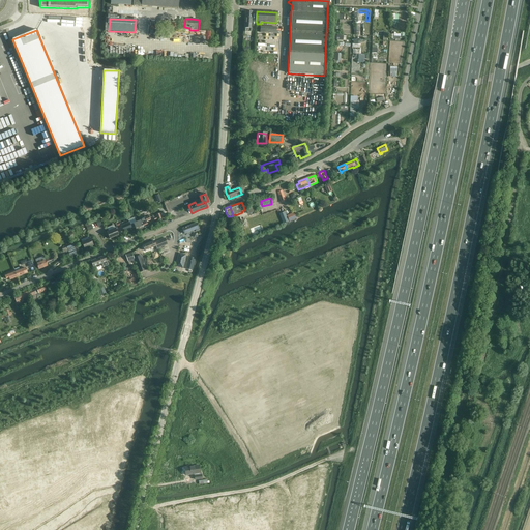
[(285,212),(280,214),(284,225),(288,223),(285,212)]
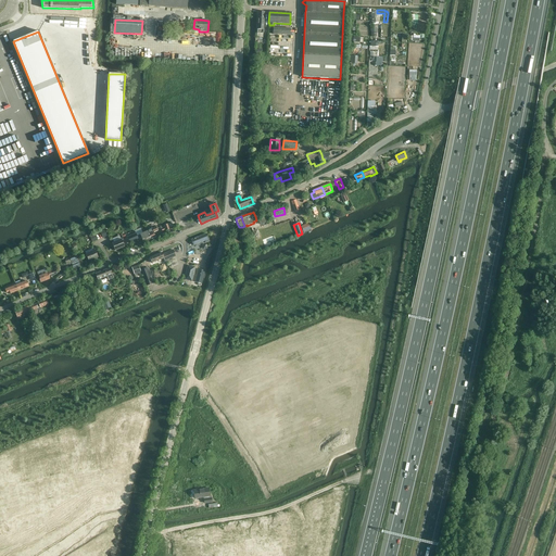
[(312,229),(310,223),(301,226),(303,232),(312,229)]
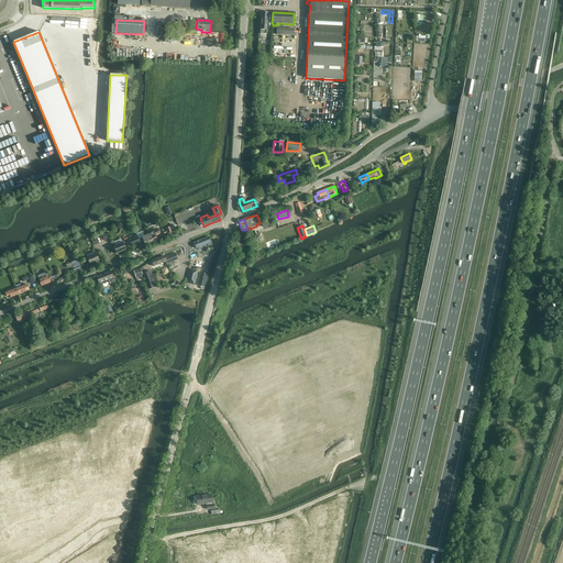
[(157,231),(148,234),(153,243),(158,241),(156,235),(159,234),(157,231)]
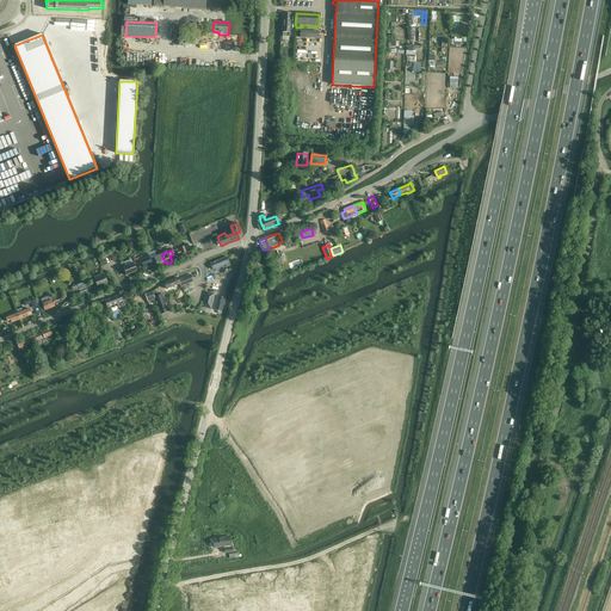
[(161,266),(166,264),(161,254),(154,258),(155,260),(156,263),(159,261),(161,266)]
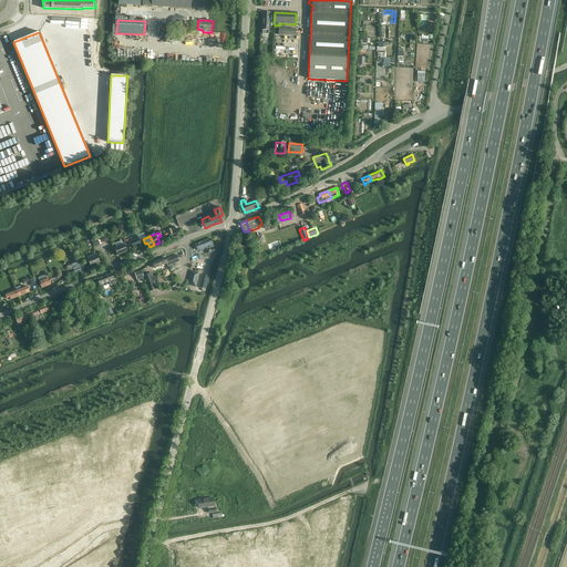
[(213,244),(210,238),(195,245),(197,250),(209,245),(210,247),(213,246),(213,244)]
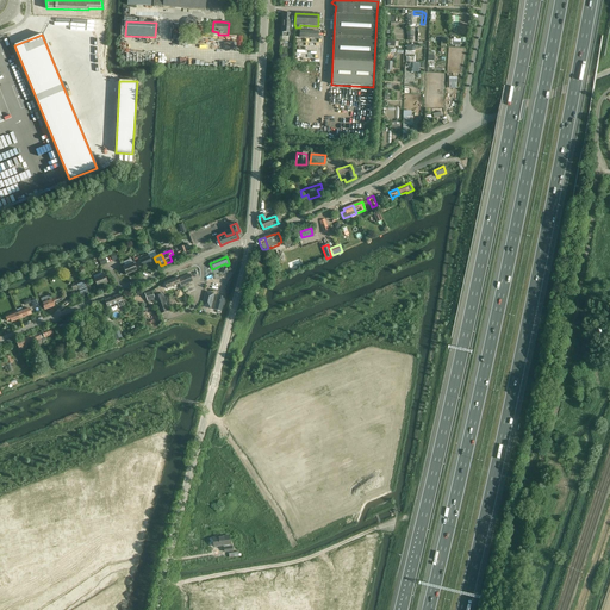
[(255,256),(253,267),(259,268),(265,269),(266,265),(261,265),(262,259),(255,256)]
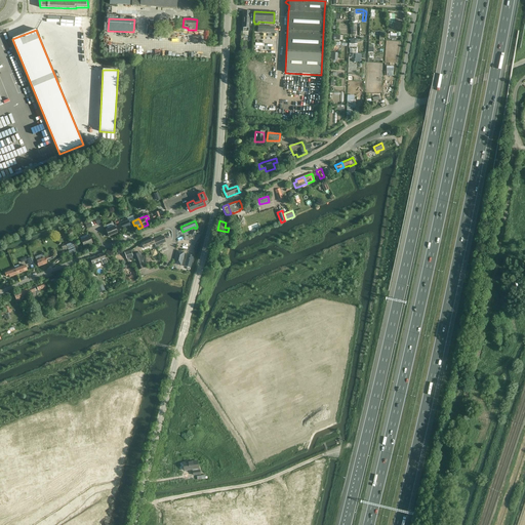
[(115,226),(106,230),(109,237),(118,233),(115,226)]
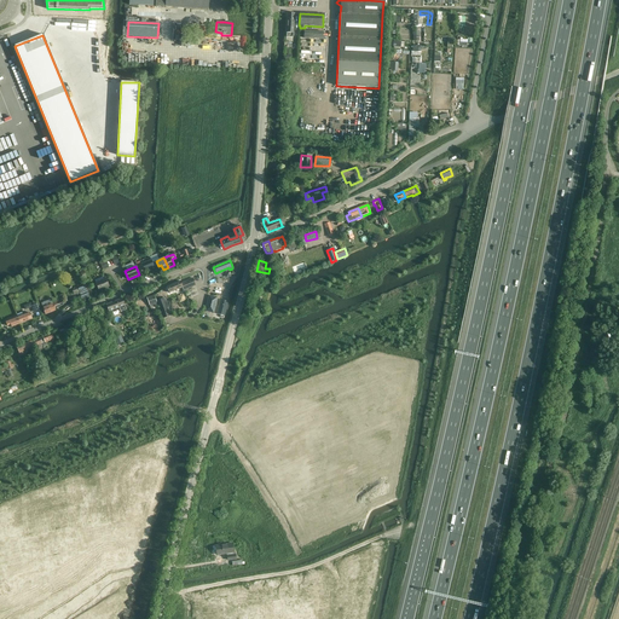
[(105,278),(96,283),(98,291),(109,287),(105,278)]
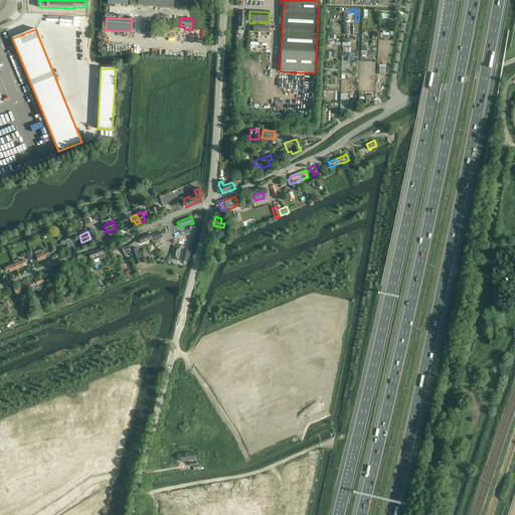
[(150,233),(138,238),(141,244),(151,239),(152,241),(163,237),(160,231),(150,235),(150,233)]
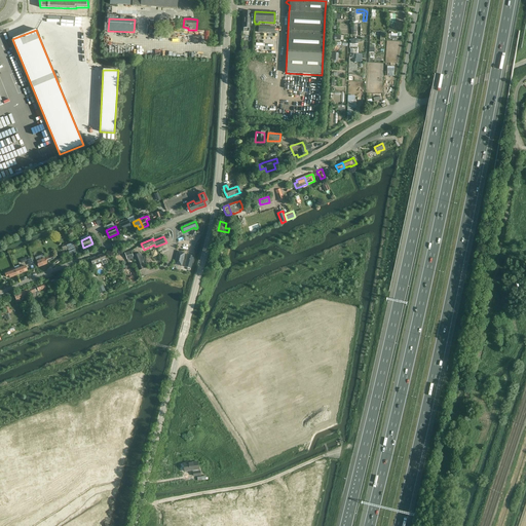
[(72,243),(66,246),(69,252),(68,252),(70,256),(76,253),(72,243)]
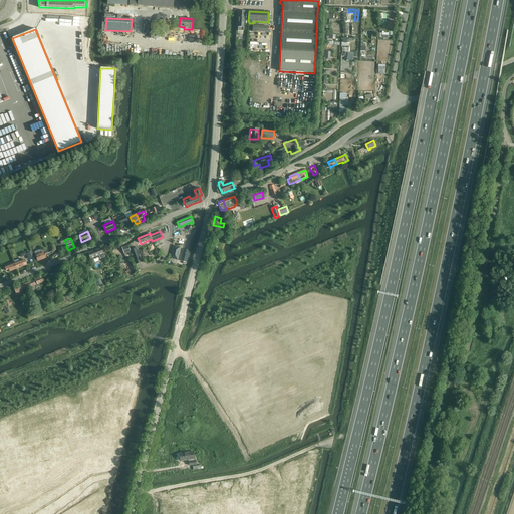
[(121,247),(124,256),(132,254),(127,245),(121,247)]
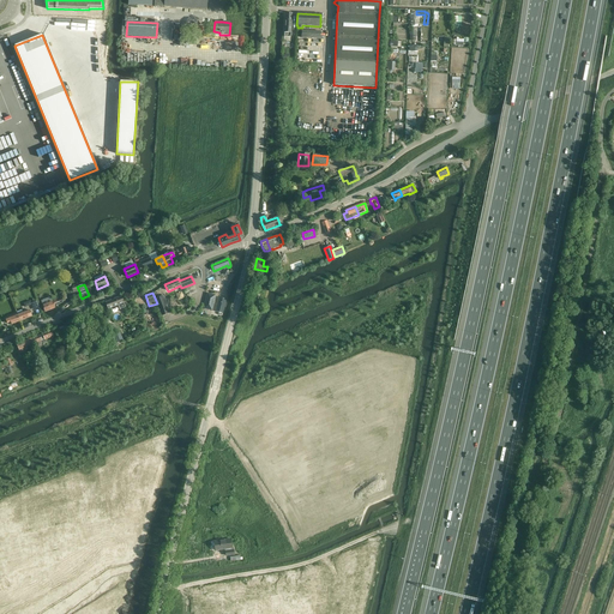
[(206,293),(203,308),(212,311),(216,295),(206,293)]
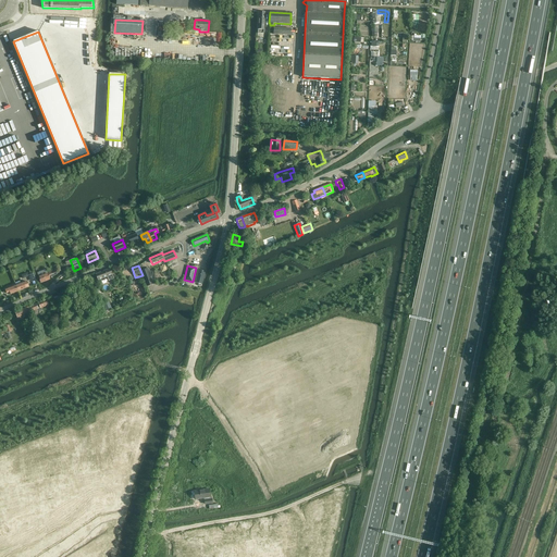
[(39,277),(41,283),(50,280),(49,277),(52,275),(57,274),(56,271),(48,274),(46,269),(37,273),(39,277)]
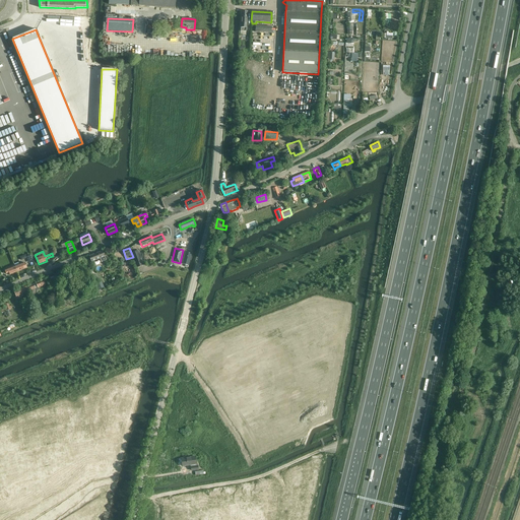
[(89,256),(91,262),(100,259),(102,262),(107,260),(103,251),(89,256)]
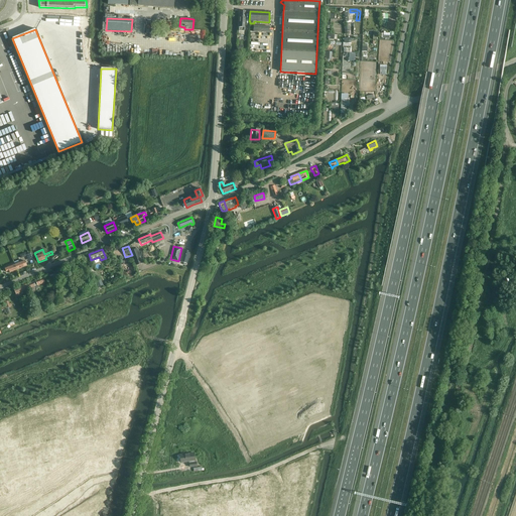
[(134,250),(131,252),(136,266),(139,264),(142,263),(137,249),(134,250)]
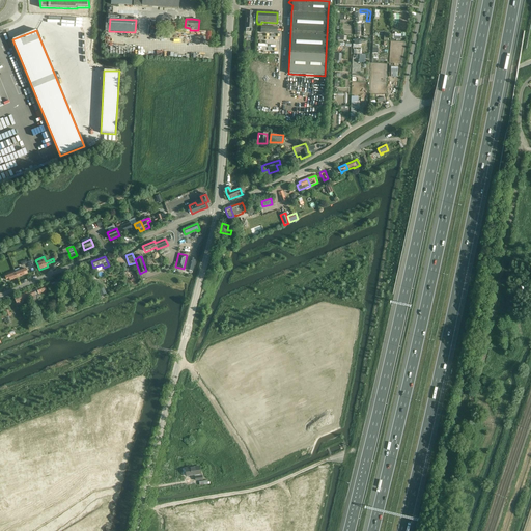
[(193,271),(195,259),(189,257),(187,270),(193,271)]
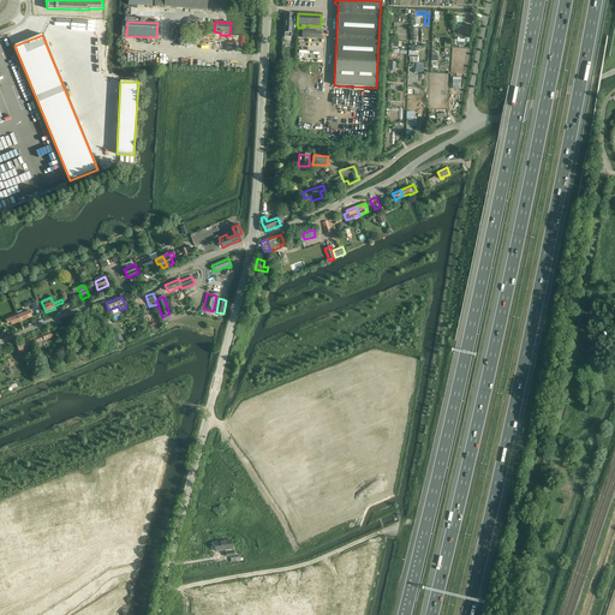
[(22,310),(17,312),(18,316),(21,322),(29,318),(33,317),(31,315),(30,311),(23,314),(22,310)]
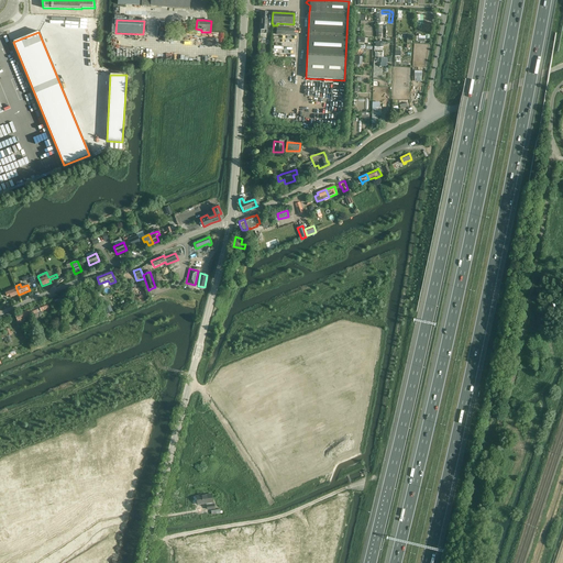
[(8,290),(4,291),(6,294),(7,297),(10,296),(11,298),(19,295),(17,289),(15,289),(15,287),(12,288),(8,290)]
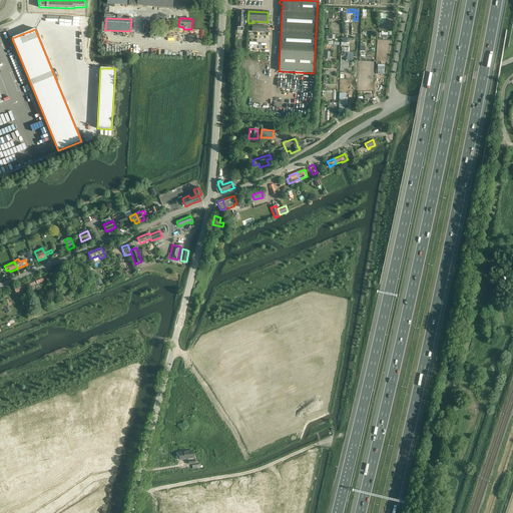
[(125,262),(122,263),(124,268),(126,267),(128,272),(132,270),(131,266),(127,267),(125,262)]
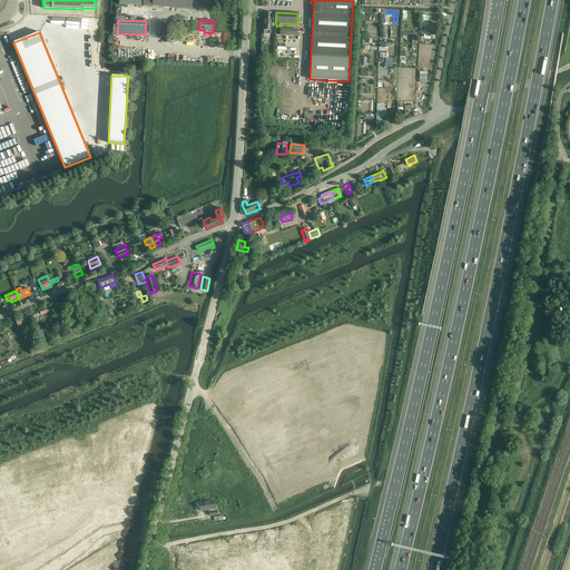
[(37,312),(29,315),(31,320),(33,324),(40,322),(39,320),(39,318),(42,317),(42,316),(50,313),(48,307),(39,311),(40,312),(37,313),(37,312)]
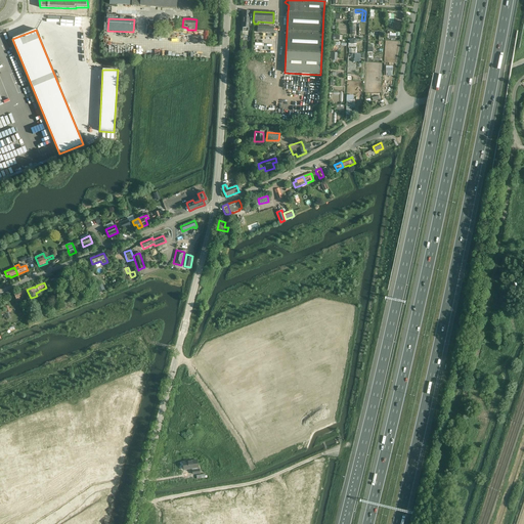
[(27,290),(14,295),(17,302),(22,300),(20,298),(29,294),(27,290)]
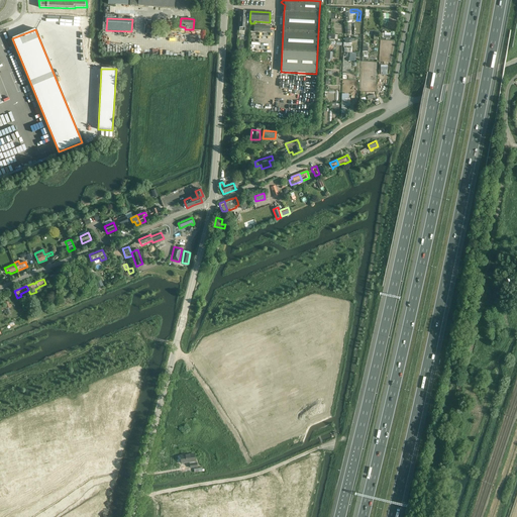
[(26,303),(30,312),(35,310),(31,301),(26,303)]
